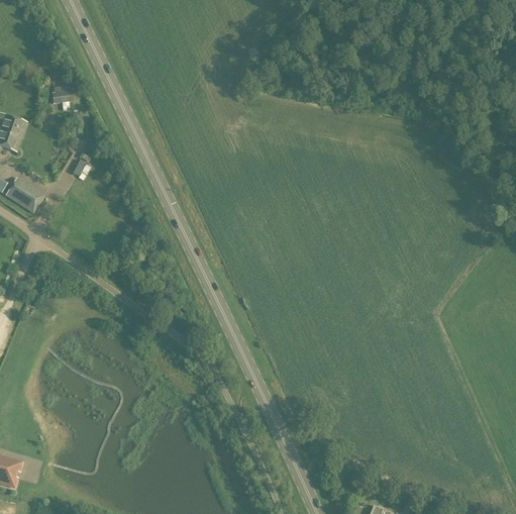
[(54,103),(73,101),(71,89),(68,90),(67,85),(54,86),(55,91),(53,92),(54,103)]
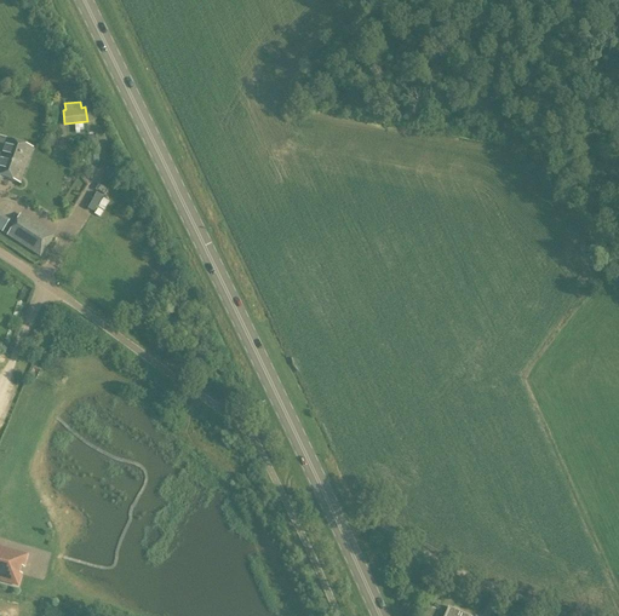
[(19,182),(33,147),(0,134),(0,180),(3,174),(19,182)]
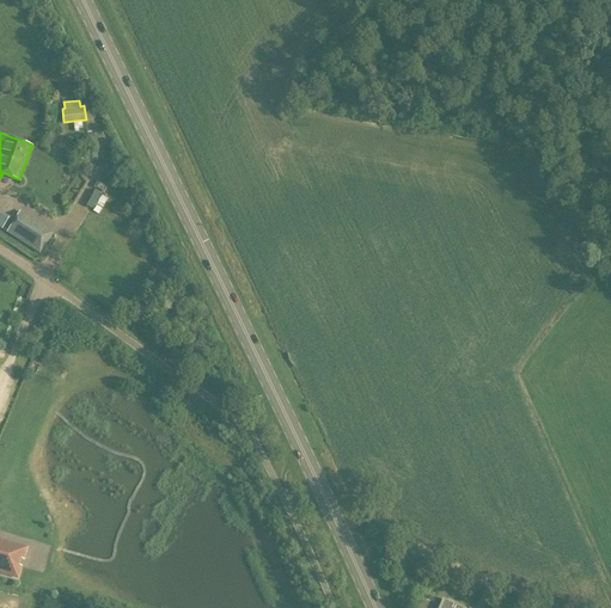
[(95,206),(97,201),(104,204),(109,195),(93,188),(86,202),(95,206)]
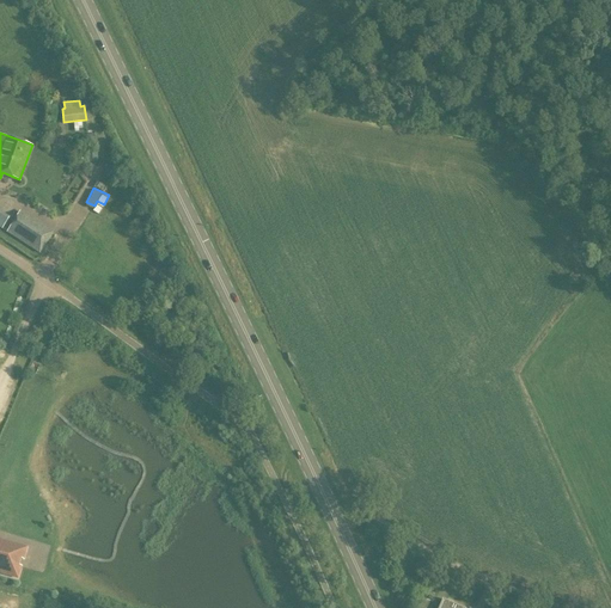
[(7,229),(41,251),(54,229),(20,208),(7,229)]
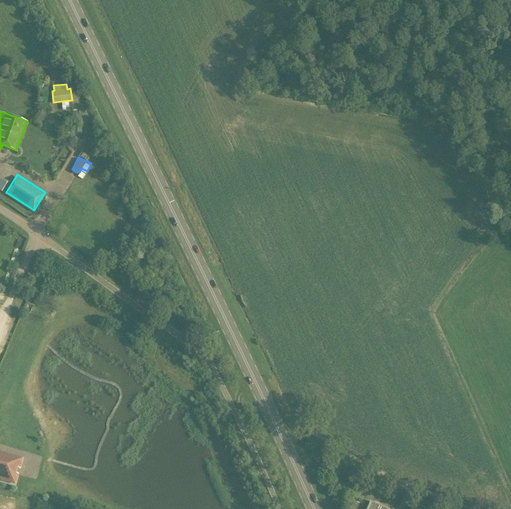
[(0,477),(15,481),(18,472),(14,471),(15,465),(19,466),(22,456),(0,450),(0,477)]
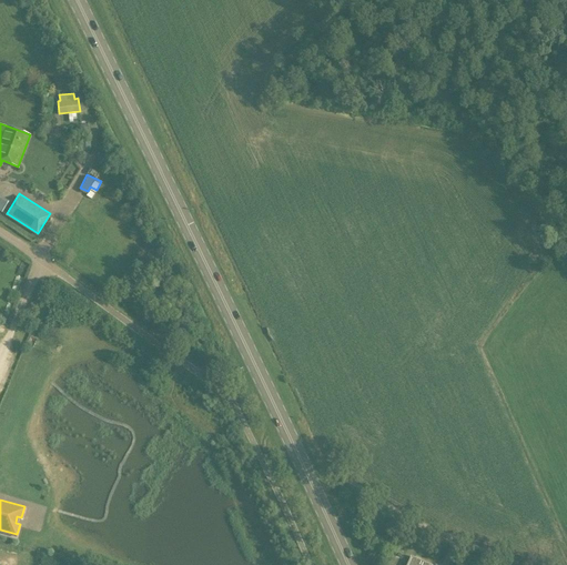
[(433,564),(434,564),(412,555),(407,564),(433,564)]
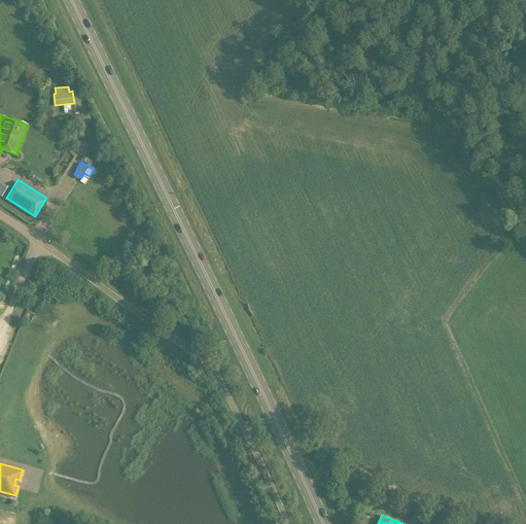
All buildings are outlined.
